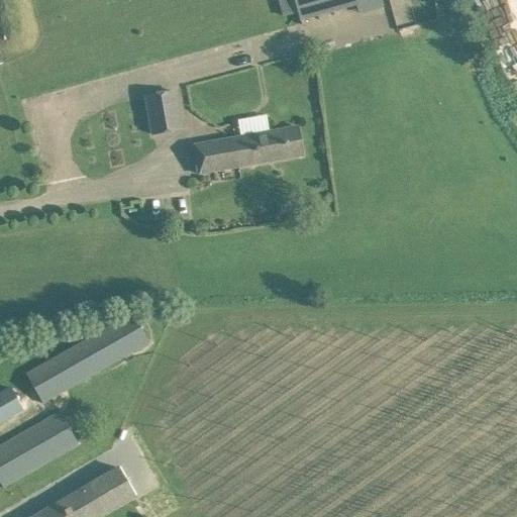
[(295,0),(301,19),(373,0),(295,0)]
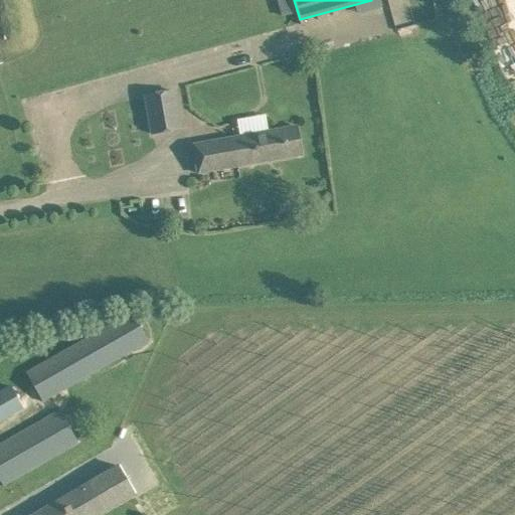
[(414,0),(418,19),(439,15),(435,0),(414,0)]
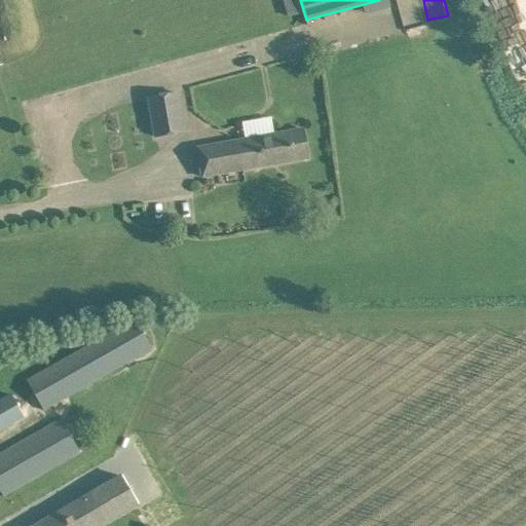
[(149,99),(155,137),(184,132),(177,94),(149,99)]
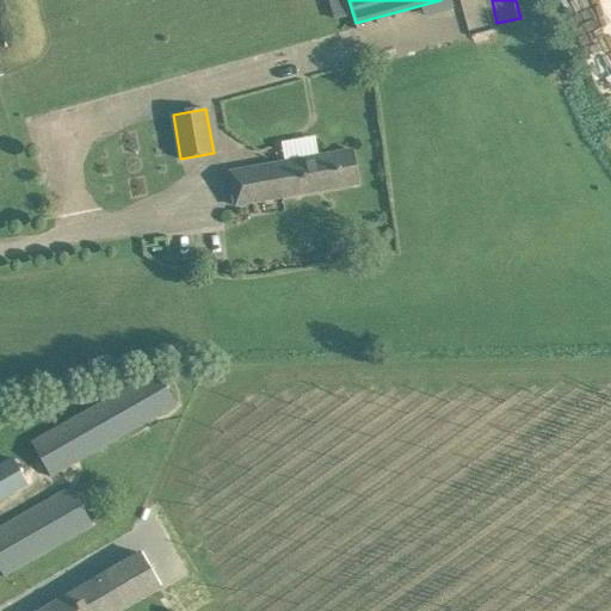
[(229,171),(235,205),(357,184),(351,149),(229,171)]
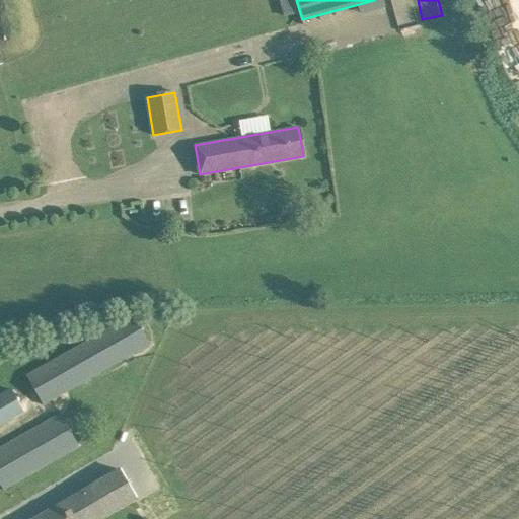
[(149,345),(133,315),(26,375),(43,404),(149,345)]
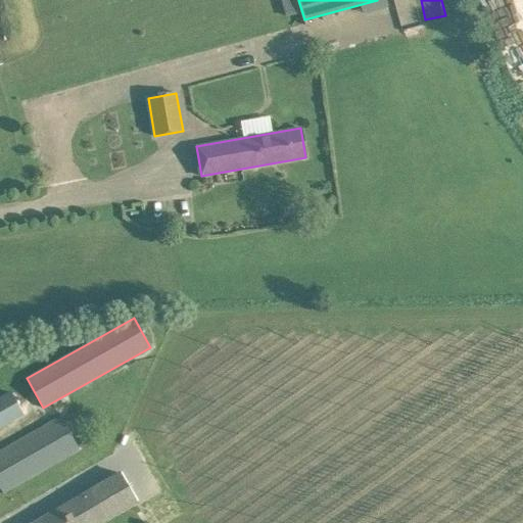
[(0,426),(22,414),(10,392),(0,397),(0,426)]
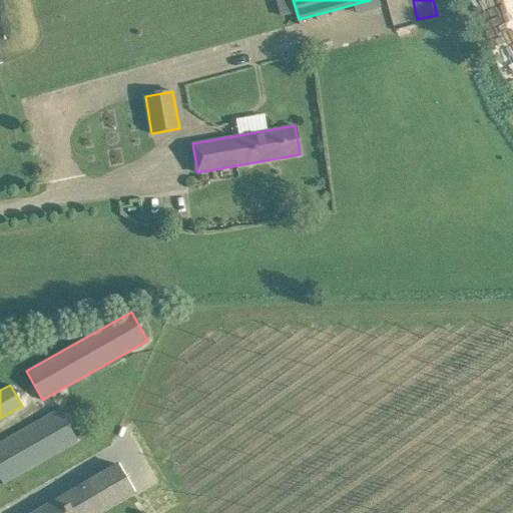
[(59,410),(2,442),(0,443),(0,479),(2,483),(77,441),(59,410)]
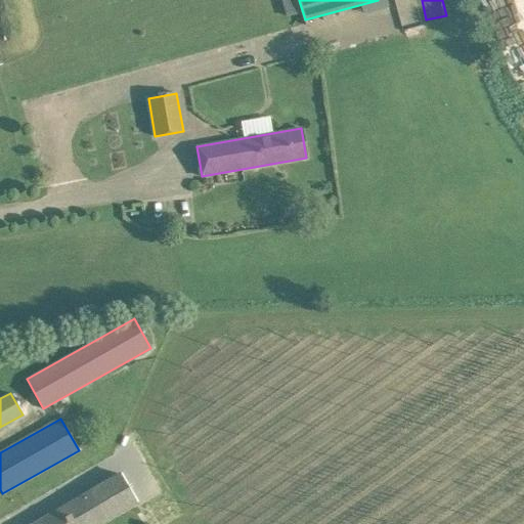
[(120,474),(33,523),(98,523),(137,503),(120,474)]
